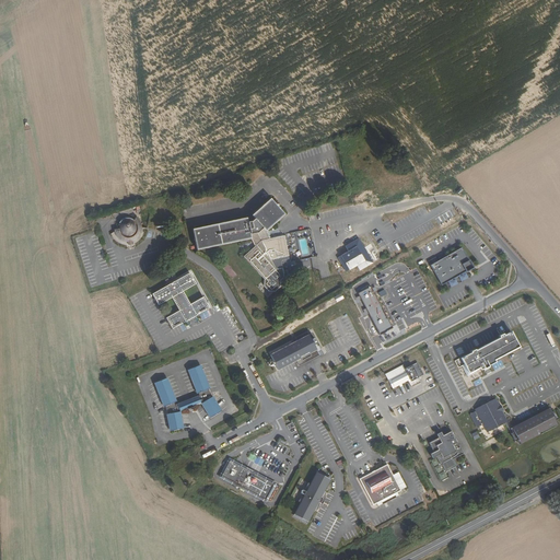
[(266,228),(284,210),(271,195),(253,211),(256,214),(253,217),(246,217),(245,212),(190,224),(195,245),(249,234),(254,242),(241,254),(264,280),(263,283),(267,289),(275,289),(279,284),(280,278),(283,275),(282,266),(291,264),(284,232),(269,235),(266,228)]
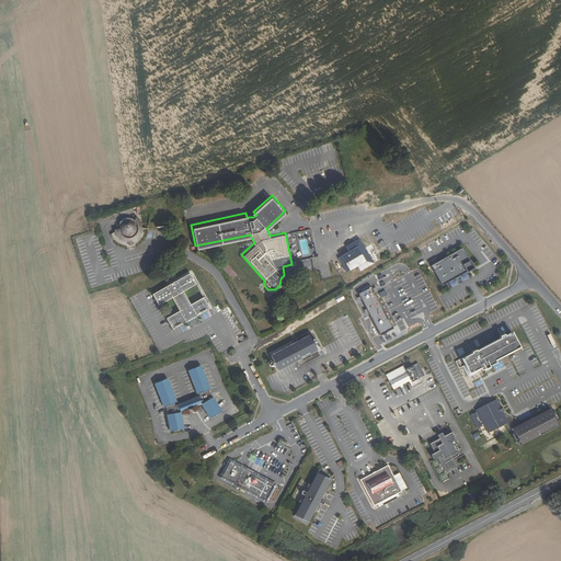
[(201,206),(187,207),(189,216),(202,214),(201,206)]
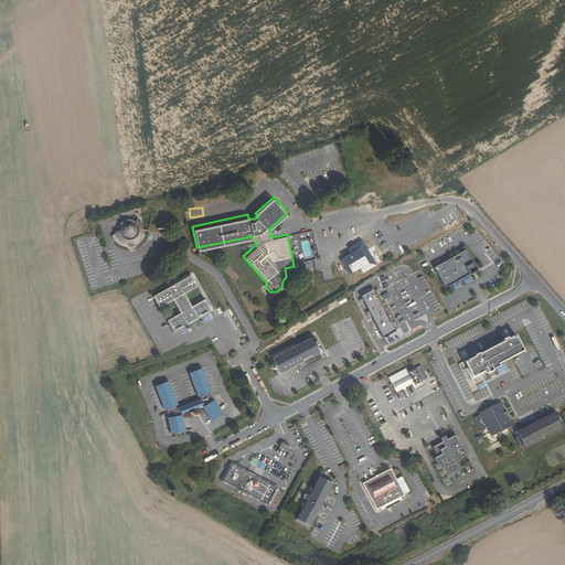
[(151,232),(140,227),(137,222),(135,220),(132,219),(130,219),(127,219),(125,219),(123,221),(121,222),(120,224),(119,226),(119,230),(109,236),(110,238),(112,241),(114,244),(117,246),(119,248),(123,249),(126,251),(129,251),(134,249),(137,248),(139,248),(142,246),(145,244),(147,242),(149,238),(150,235),(151,232)]
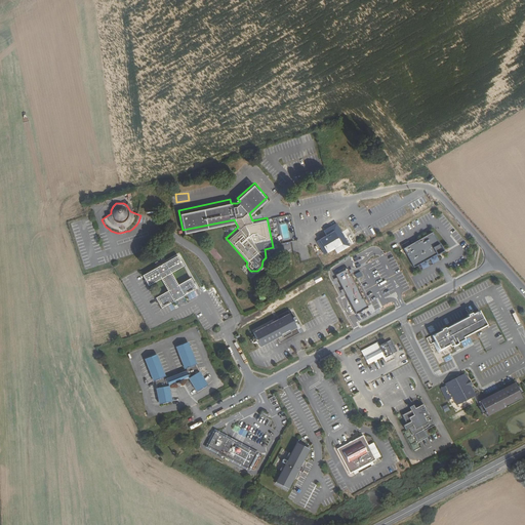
[(138,205),(138,214),(149,214),(149,205),(138,205)]
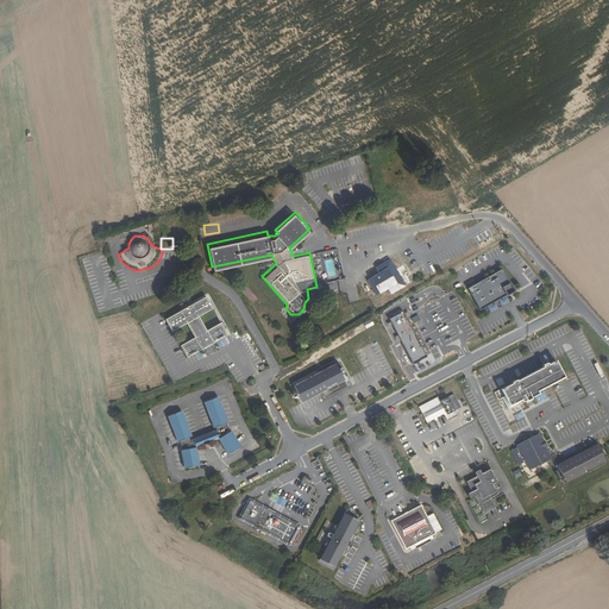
[(380,271),(369,278),(377,294),(389,288),(393,293),(408,284),(393,258),(377,265),(380,271)]
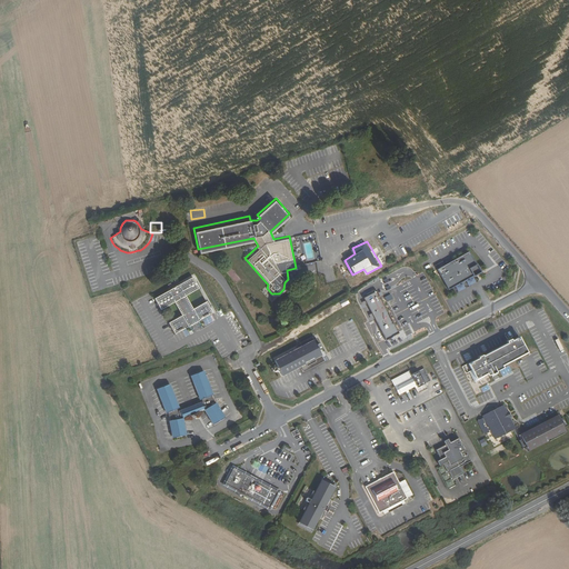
[(440,269),(451,290),(477,277),(481,275),(485,272),(480,265),(480,266),(472,251),(448,265),(440,269)]
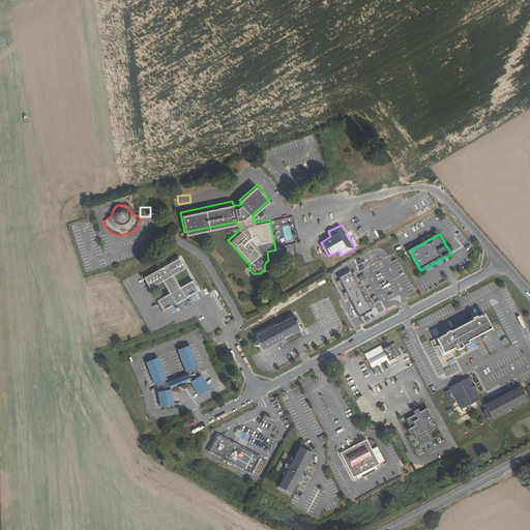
[(170,325),(204,306),(198,296),(185,302),(179,291),(192,284),(185,272),(151,291),(157,302),(168,296),(175,308),(164,315),(170,325)]
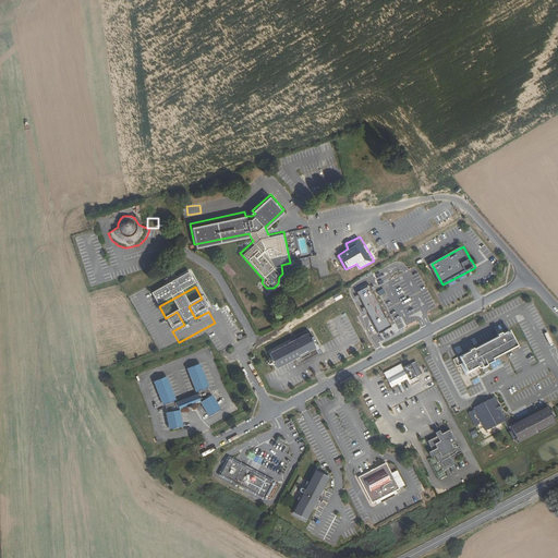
[(334,320),(327,323),(332,337),(339,335),(334,320)]
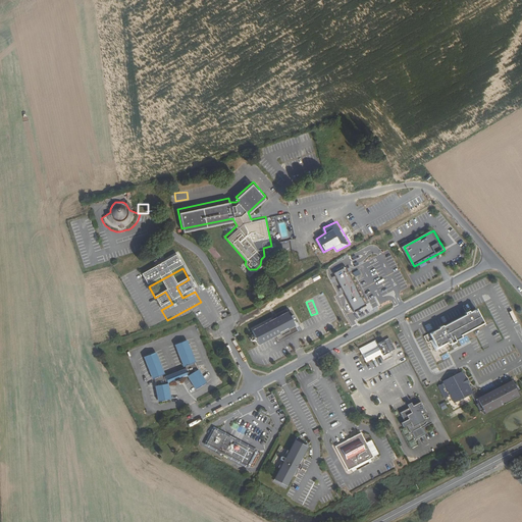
[(439,329),(430,334),(438,349),(485,324),(477,310),(472,313),(471,312),(467,314),(467,316),(445,327),(444,326),(439,328),(439,329)]
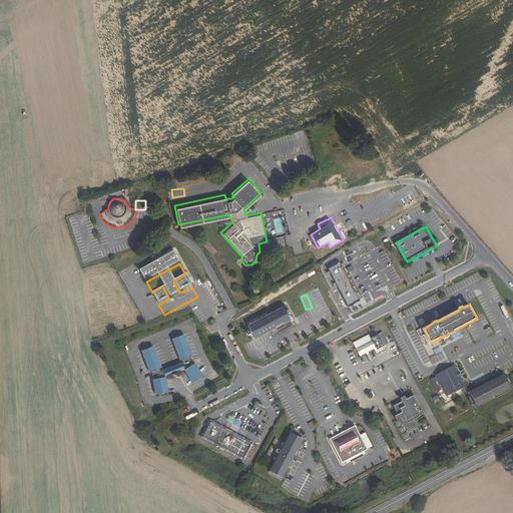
[(284,307),(247,326),(255,339),(275,328),(277,331),(285,326),(284,324),(291,320),(284,307)]
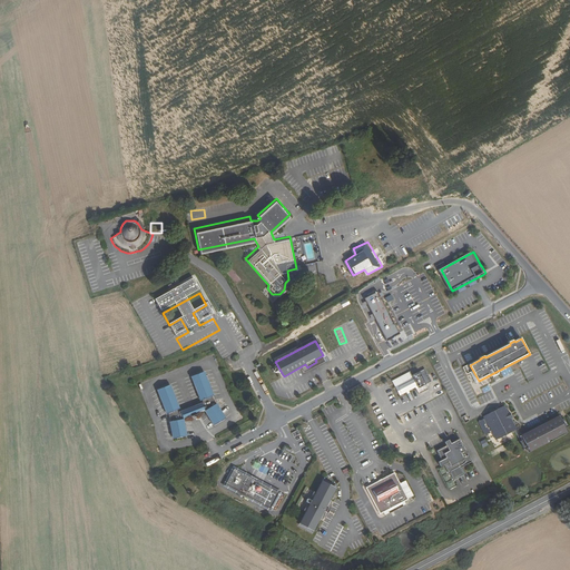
[(418,391),(428,385),(425,381),(431,377),(426,370),(421,373),(411,377),(412,380),(396,387),(402,397),(408,394),(409,395),(411,394),(411,392),(416,389),(418,391)]
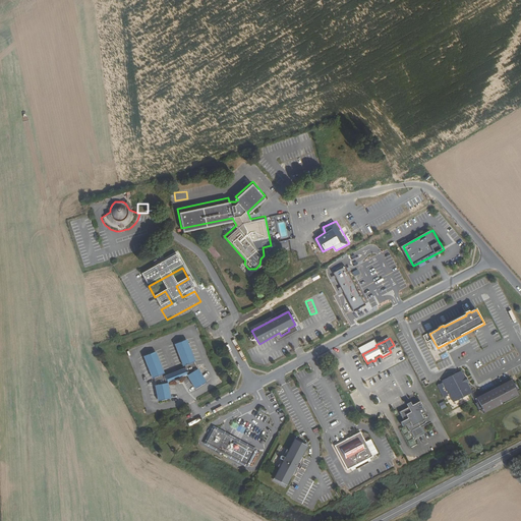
[(208,383),(200,370),(188,341),(178,345),(188,368),(167,377),(157,353),(148,357),(160,386),(163,401),(173,399),(169,384),(172,383),(175,381),(178,381),(183,379),(182,379),(188,377),(191,375),(199,389),(208,383)]
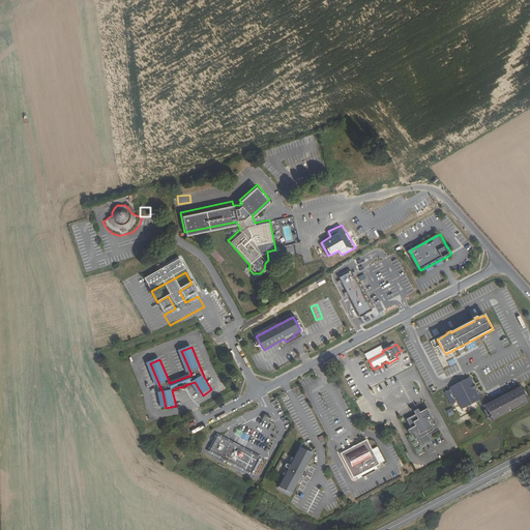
[(473,376),(453,385),(465,408),(484,398),(479,387),(480,386),(478,382),(476,383),(473,376)]
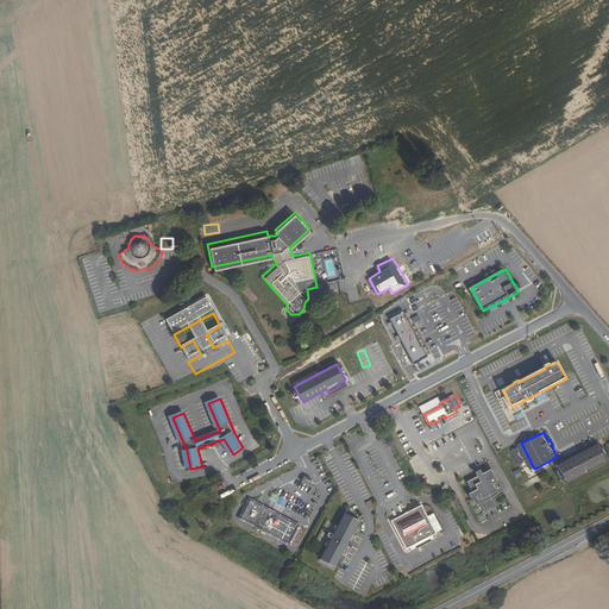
[(566,462),(562,464),(570,482),(608,460),(608,456),(603,445),(566,463),(566,462)]
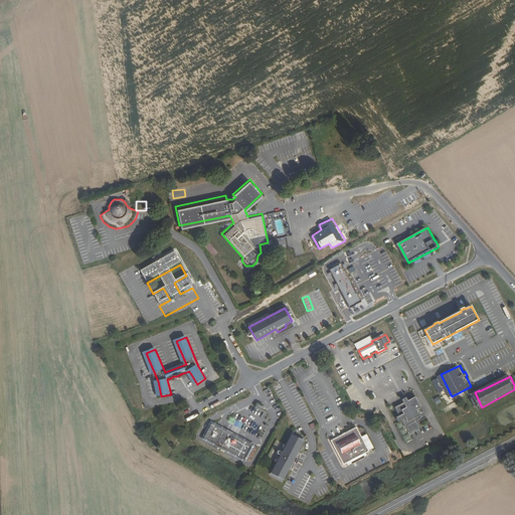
[(446,389),(444,385),(443,385),(441,381),(442,381),(440,377),(436,379),(440,387),(442,391),(446,389)]
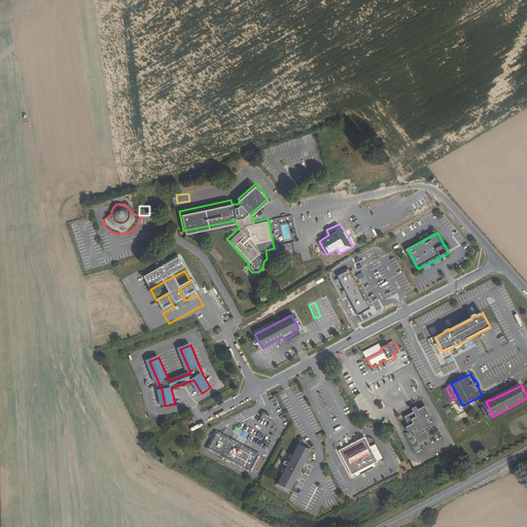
[(438,427),(427,406),(419,410),(417,407),(416,407),(413,409),(415,412),(406,417),(411,425),(407,427),(409,431),(413,429),(417,438),(418,437),(422,444),(431,438),(428,432),(438,427)]
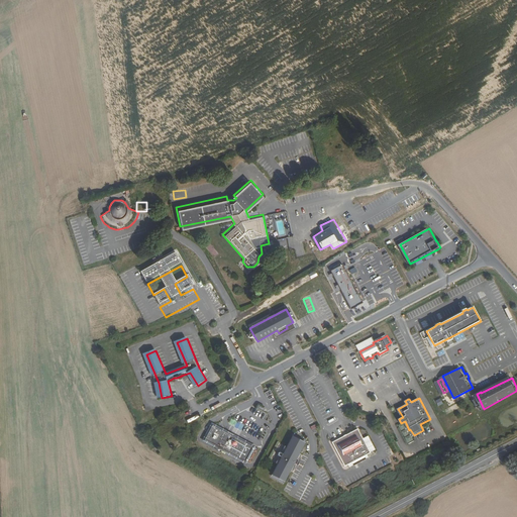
[(206,439),(239,457),(247,443),(213,424),(211,428),(210,427),(207,431),(209,432),(206,439)]
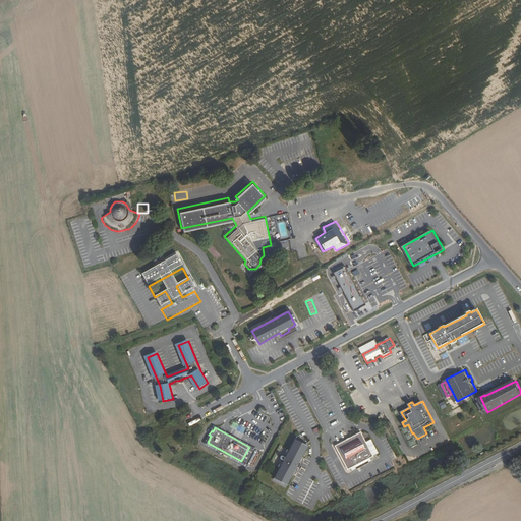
[(353,473),(362,468),(373,462),(371,459),(373,458),(368,448),(361,433),(336,447),(348,471),(351,469),(353,473)]
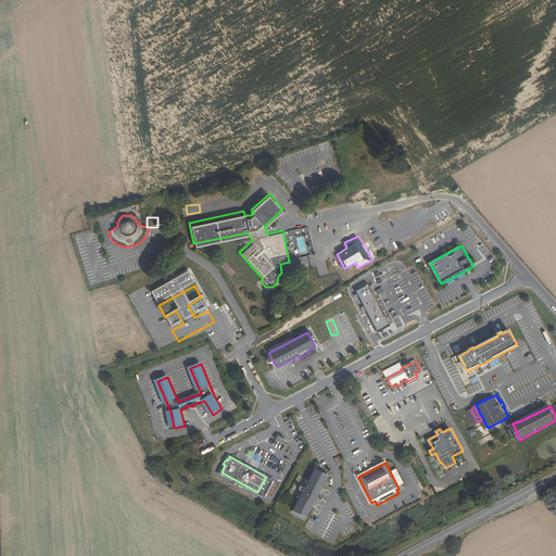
[(293,513),(306,519),(329,476),(317,469),(293,513)]
